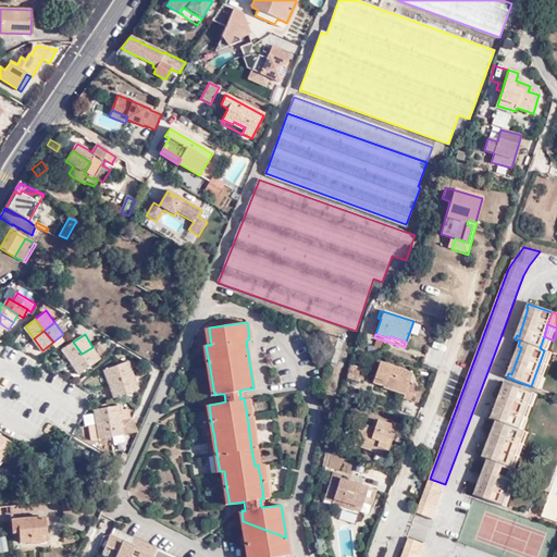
[(554,341),(544,336),(540,348),(544,350),(549,353),(554,341)]
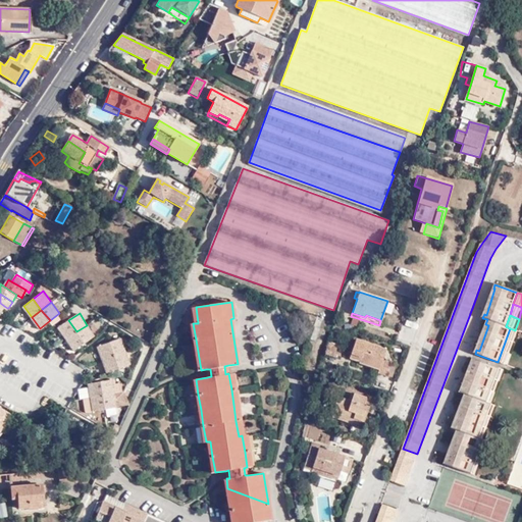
[(76,331),(68,320),(58,326),(65,337),(76,331)]
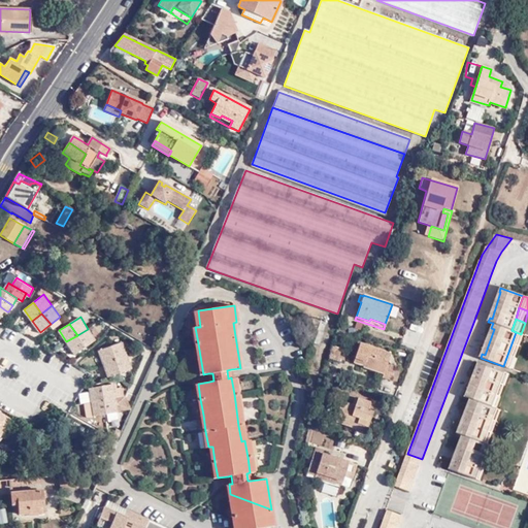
[(88,329),(77,335),(85,348),(95,340),(88,329)]
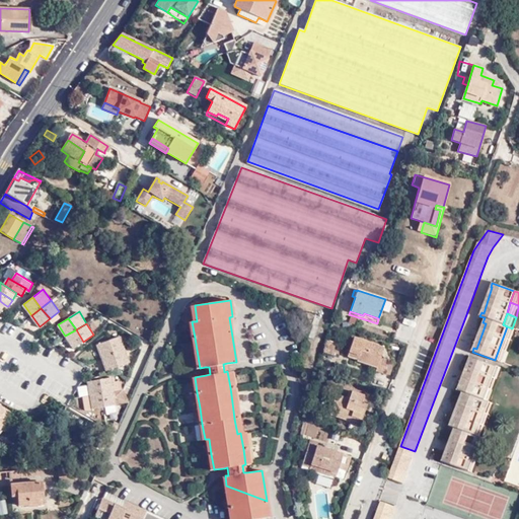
[(512,328),(507,326),(503,338),(512,341),(516,329),(512,328)]
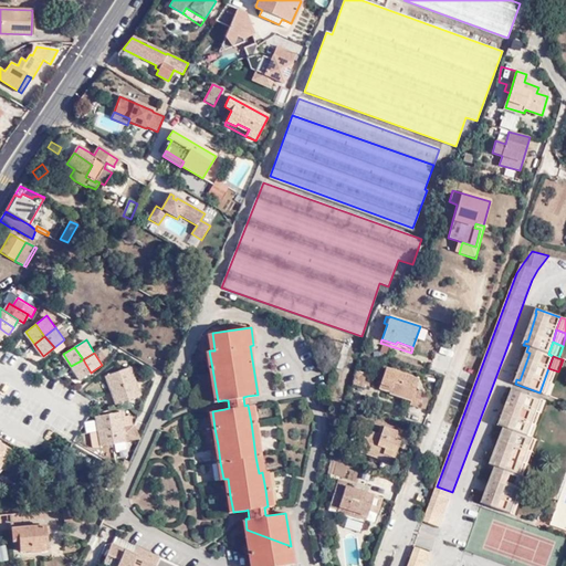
[(83,359),(71,366),(79,379),(91,373),(83,359)]
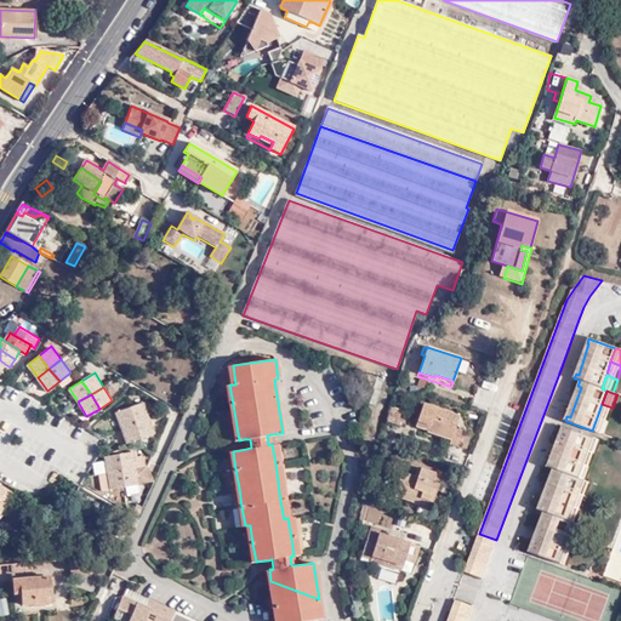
[(136,423),(149,419),(144,403),(130,408),(136,423)]
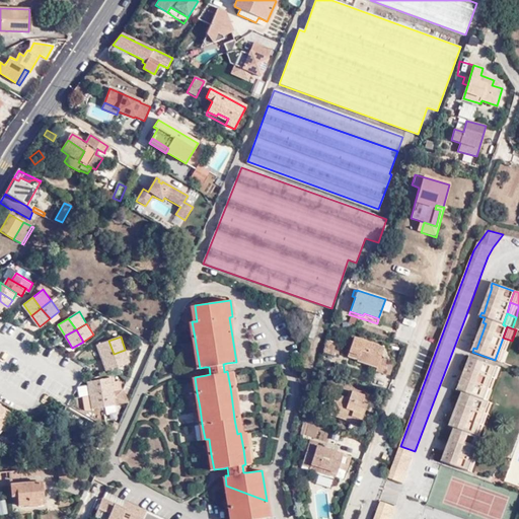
[(499,349),(508,352),(512,341),(503,338),(499,349)]
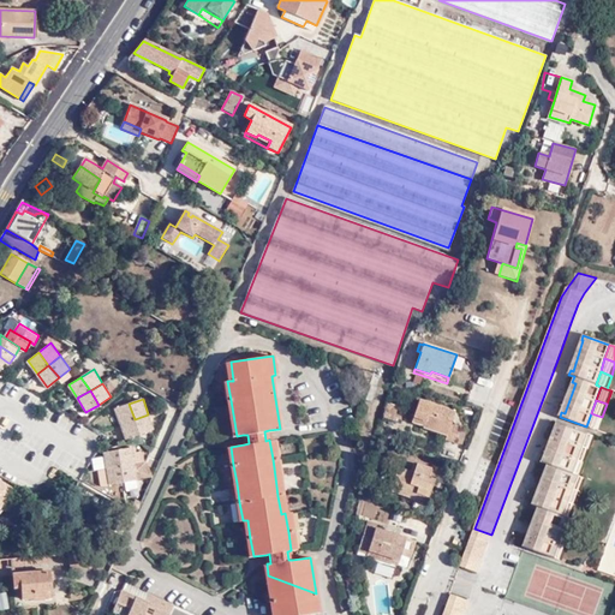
[(454,443),(455,443),(459,430),(459,428),(451,425),(454,412),(419,401),(413,417),(425,421),(423,427),(447,435),(445,440),(454,443)]
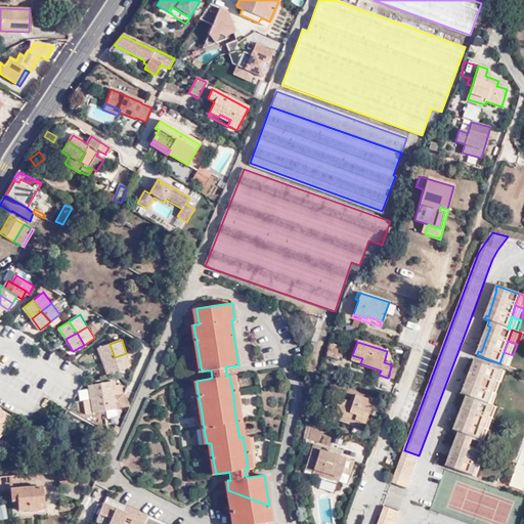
[(98,348),(102,361),(115,357),(110,344),(98,348)]
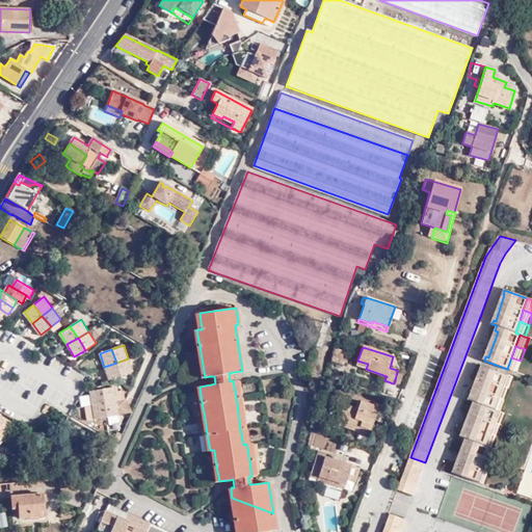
[(341,365),(344,352),(335,349),(330,362),(341,365)]
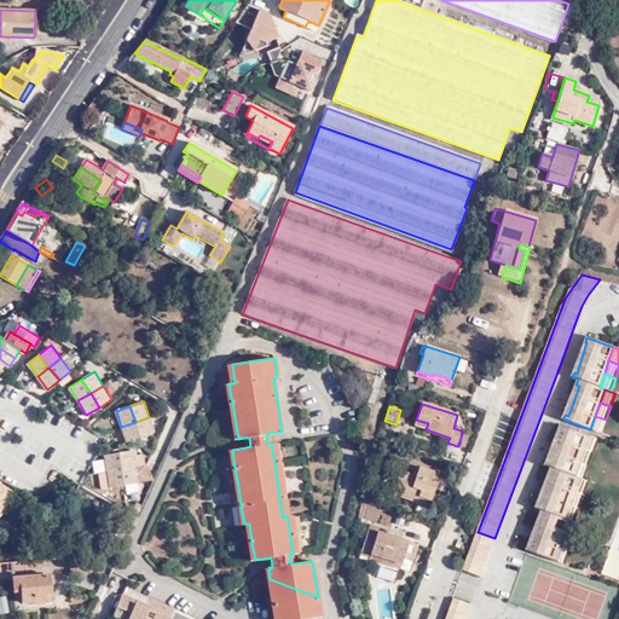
[(595,416),(590,429),(601,433),(606,420),(595,416)]
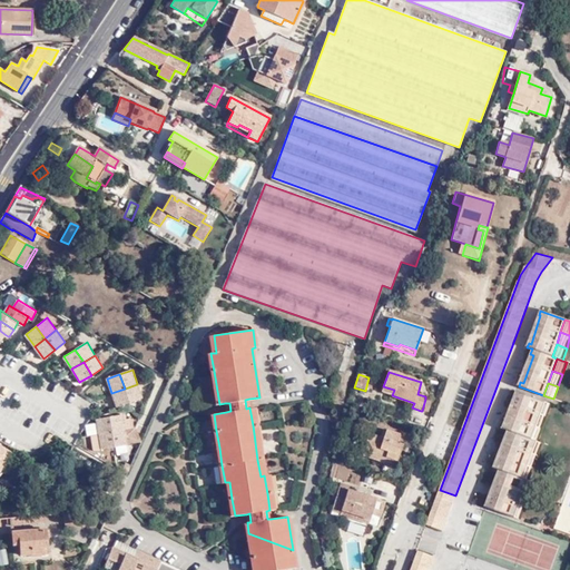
[(143,399),(137,384),(125,389),(129,403),(143,399)]
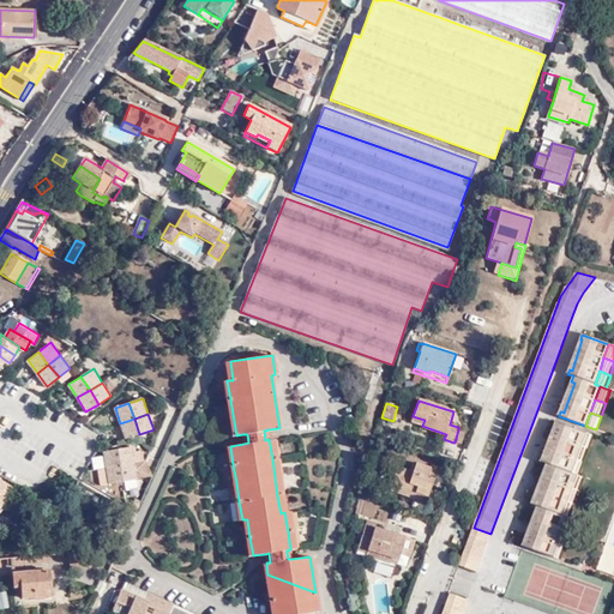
[(411,422),(422,426),(425,420),(413,416),(411,422)]
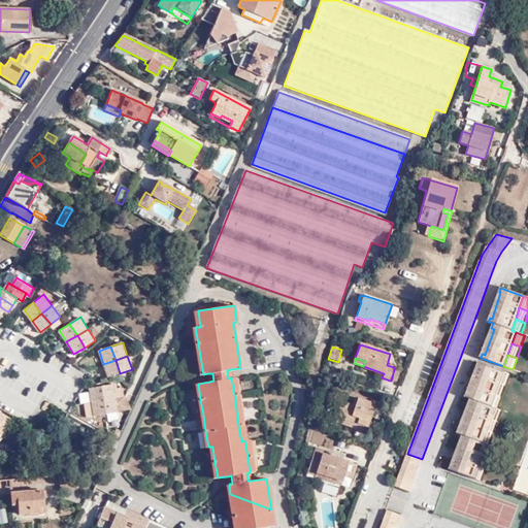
[(116,360),(103,364),(108,377),(120,373),(116,360)]
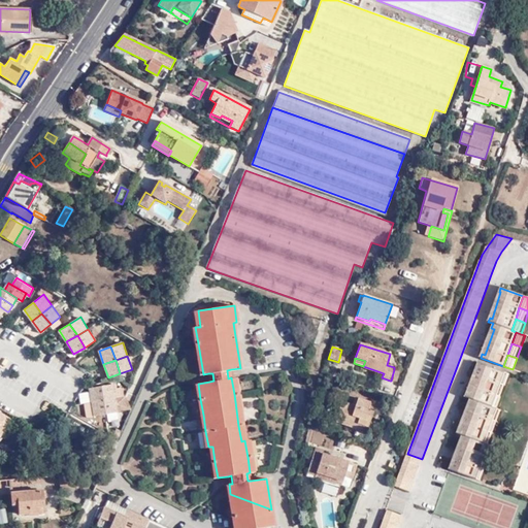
[(497,382),(500,370),(477,362),(475,366),(479,367),(469,393),(467,392),(465,396),(469,398),(468,403),(469,404),(461,429),(458,429),(457,433),(461,434),(459,439),(461,440),(453,466),(451,465),(449,469),(472,479),(476,466),(481,455),(485,442),(481,441),(485,430),(489,418),(493,406),(489,404),(492,393),(497,382)]
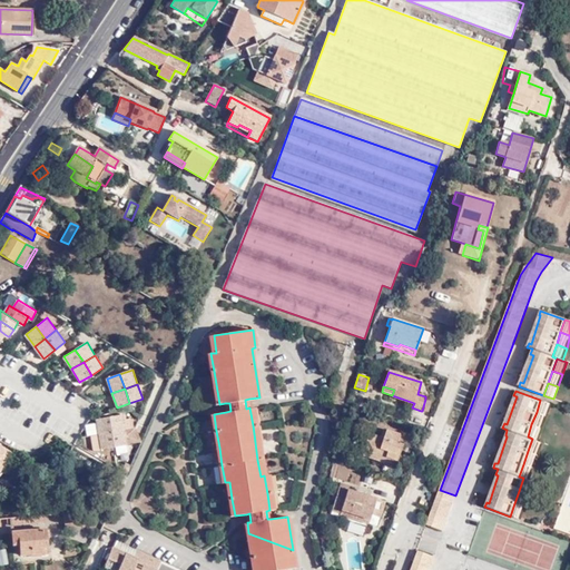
[(425,399),(422,411),(429,413),(432,401),(425,399)]
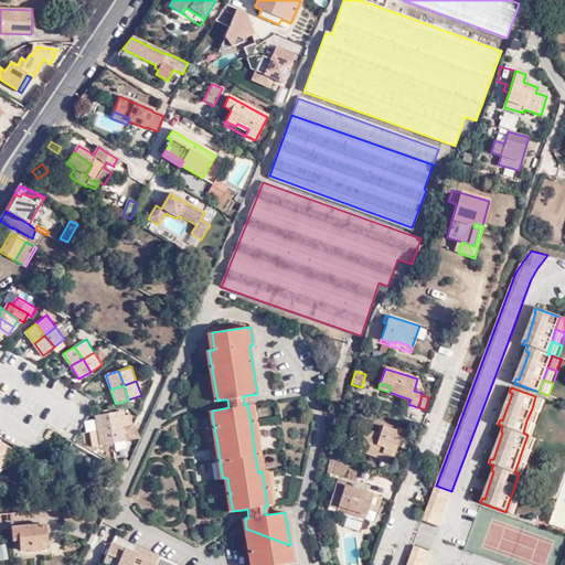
[(546,401),(535,396),(532,408),(542,413),(546,401)]
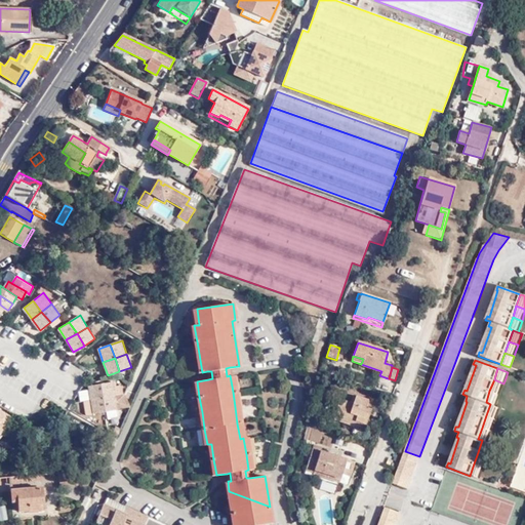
[(503,384),(494,379),(489,391),(499,395),(503,384)]
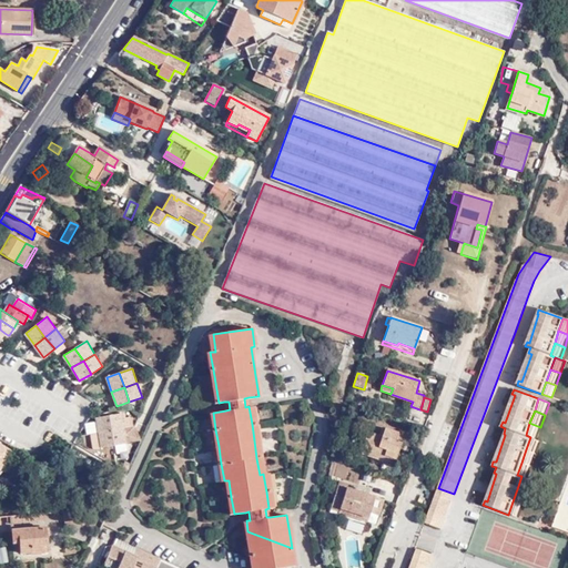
[(111,430),(134,426),(133,426),(132,418),(129,417),(125,417),(124,413),(109,416),(111,430)]
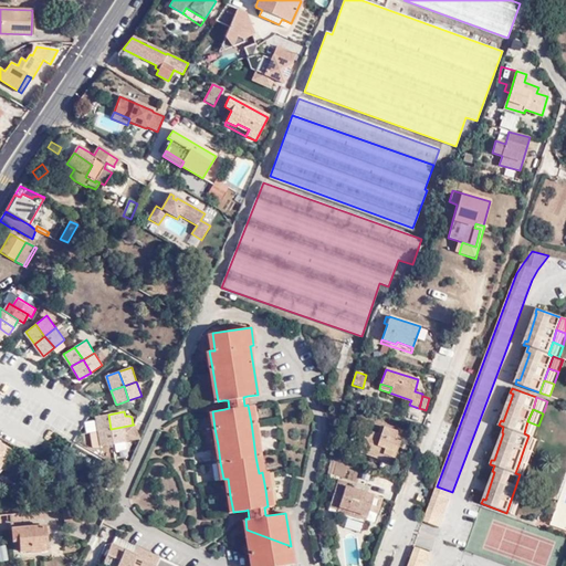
[(97,431),(111,429),(108,415),(95,416),(97,431)]
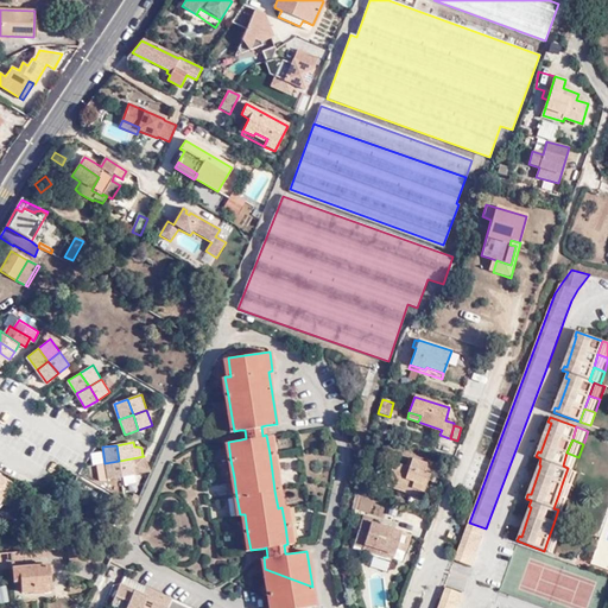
[(578,457),(567,453),(563,466),(568,468),(574,470),(578,457)]
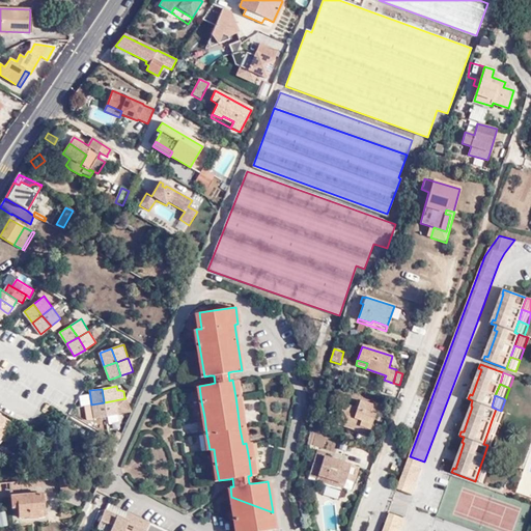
[(132,411),(126,398),(104,402),(107,417),(119,415),(118,413),(132,411)]
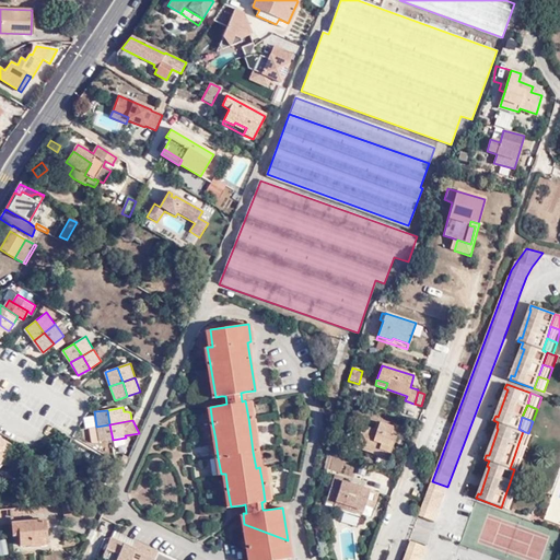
[(378,450),(389,453),(395,438),(398,439),(400,430),(377,422),(374,430),(362,427),(354,447),(377,454),(378,450)]
